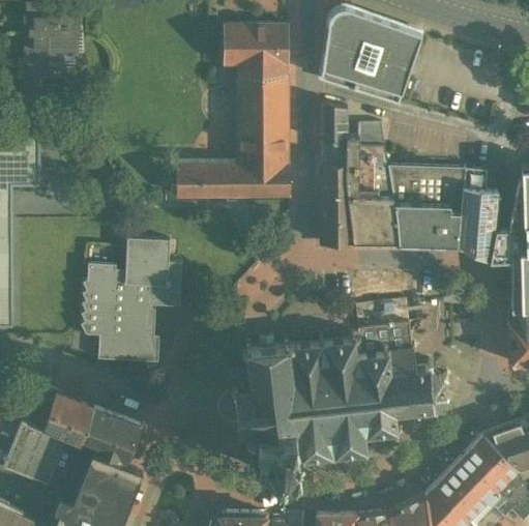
[(41,2),(27,2),(27,17),(25,17),(25,59),(19,59),(19,79),(64,79),(64,54),(79,54),(79,35),(81,35),(81,16),(67,16),(67,2),(41,2)]
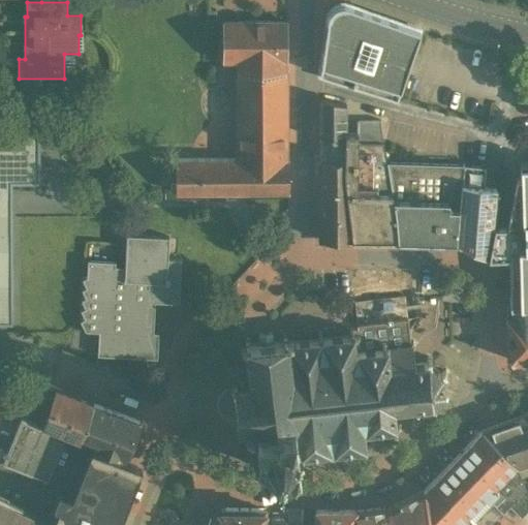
[(331,16),(329,22),(320,79),(398,102),(422,34),(348,8),(342,8),(336,11),(331,16)]
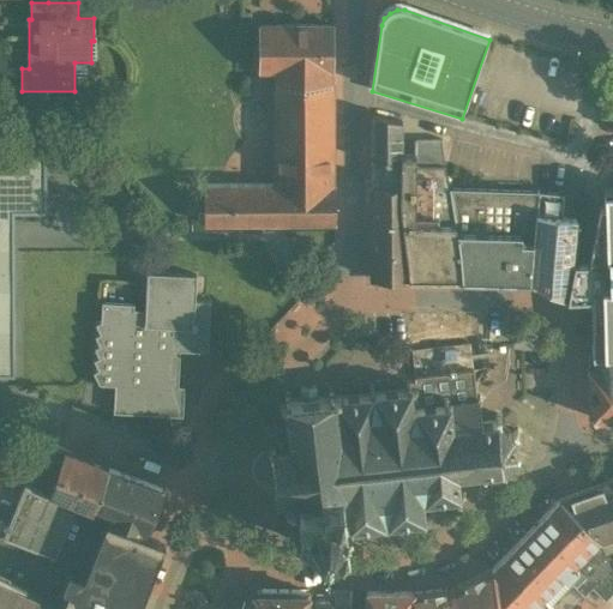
[(332,29),(263,29),(262,29),(259,29),(259,31),(260,31),(259,73),(259,76),(275,76),(275,188),(205,188),(205,218),(199,218),(199,224),(205,225),(205,228),(336,228),(336,188),(335,186),(335,73),(335,29),(332,29)]
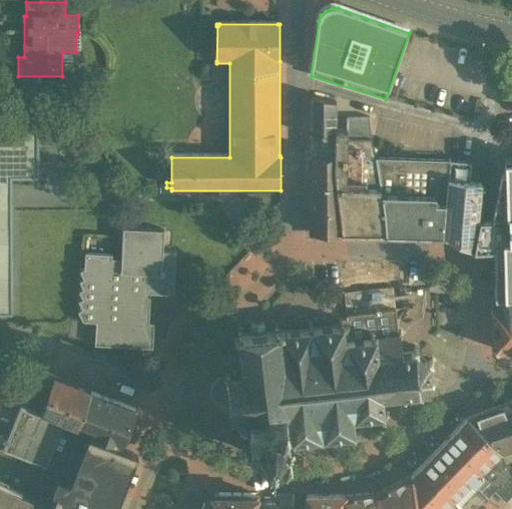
[(337,105),(311,99),(311,139),(335,140),(335,139),(336,132),(337,132),(337,105)]
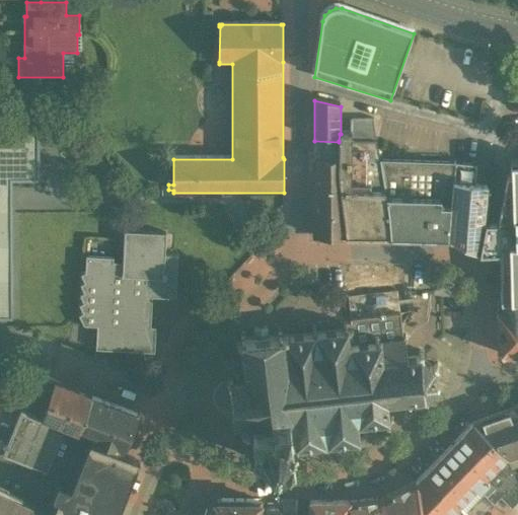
[(374,121),(352,122),(351,134),(352,134),(352,143),(377,143),(374,121)]
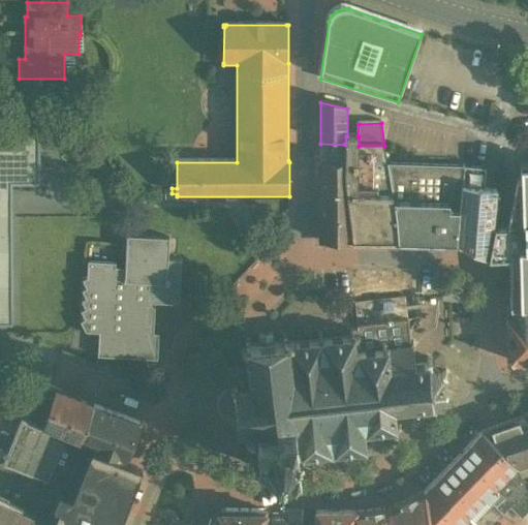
[(0,329),(13,330),(11,186),(42,186),(42,125),(0,125),(0,329)]
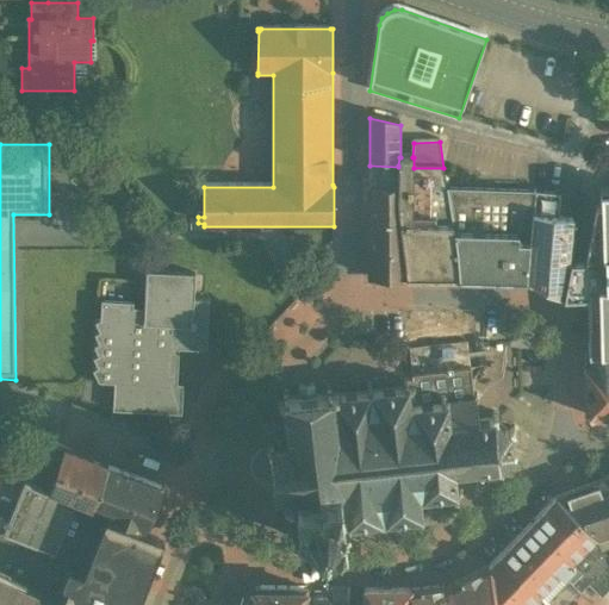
[(443,168),(414,168),(414,157),(412,157),(401,157),(399,157),(398,166),(398,167),(396,206),(403,260),(406,280),(459,280),(457,248),(447,191),(447,189),(443,168)]
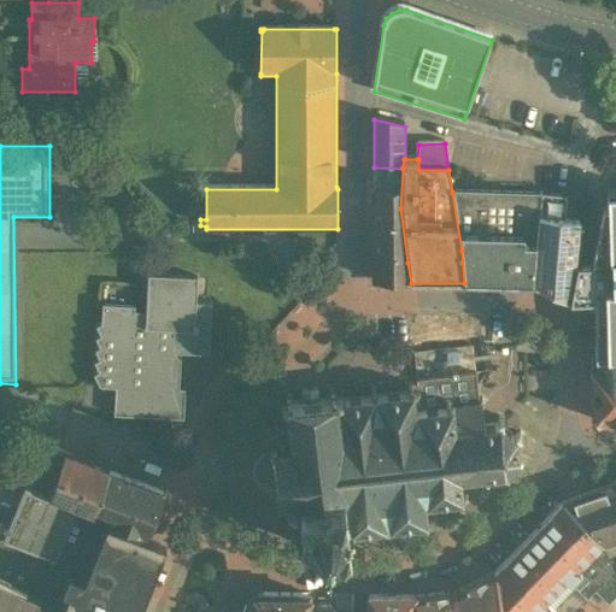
[(399,192),(374,192),(374,283),(411,283),(408,263),(403,264),(397,219),(399,192)]
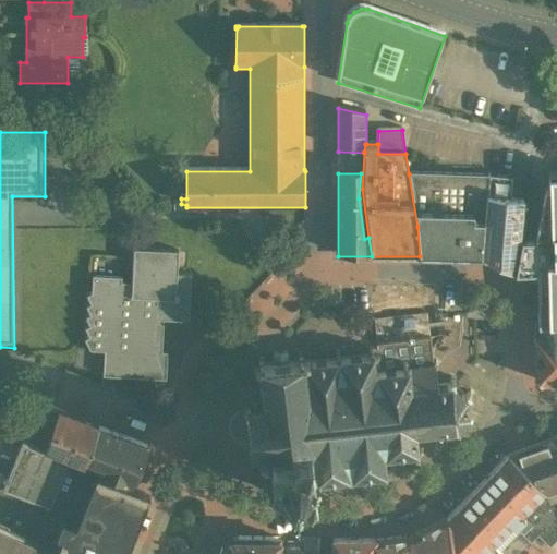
[(515,276),(515,278),(517,279),(527,282),(529,284),(536,284),(539,324),(534,325),(535,338),(534,338),(535,377),(534,377),(542,385),(556,383),(556,173),(548,173),(548,191),(545,190),(535,240),(533,240),(524,238),(522,238),(522,242),(520,242),(519,250),(515,275),(515,276)]
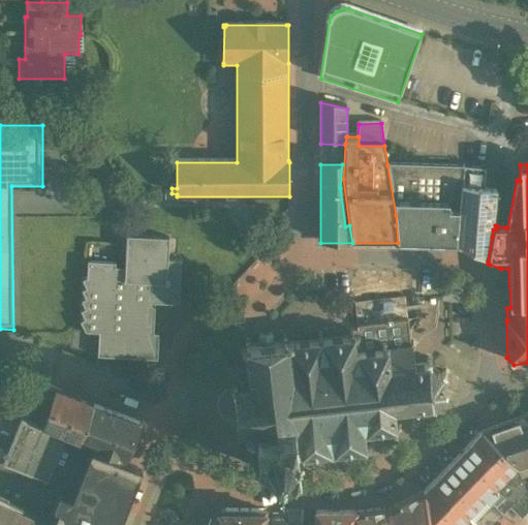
[(463,167),(387,165),(396,215),(398,243),(398,245),(456,246),(461,188),(463,167)]
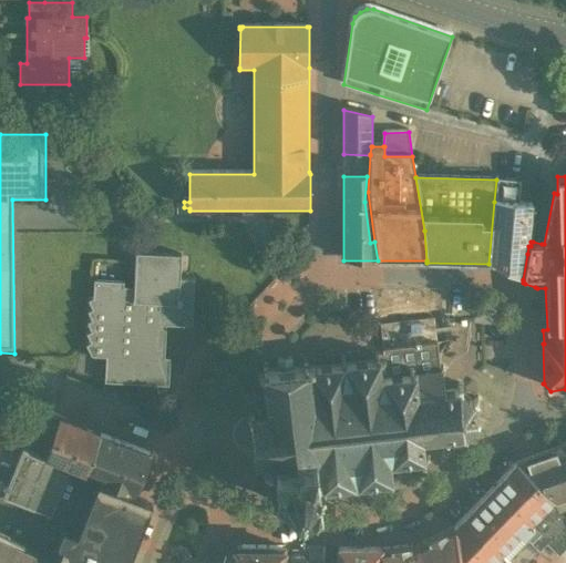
[(494,202),(489,264),(523,280),(523,279),(527,254),(528,246),(532,205),(516,204),(494,202)]
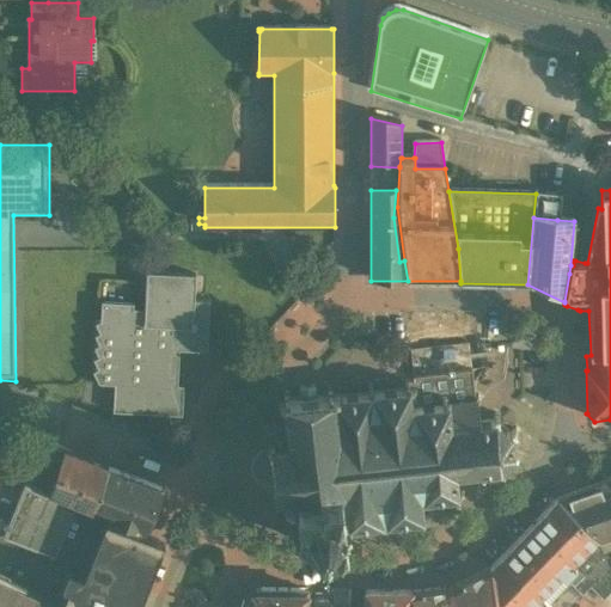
[(145,312),(134,312),(134,306),(102,305),(102,324),(96,326),(101,336),(96,338),(99,348),(95,350),(99,360),(93,362),(98,372),(93,374),(99,387),(115,387),(114,415),(183,418),(184,388),(178,388),(181,353),(207,355),(211,305),(195,304),(196,277),(147,275),(145,312)]
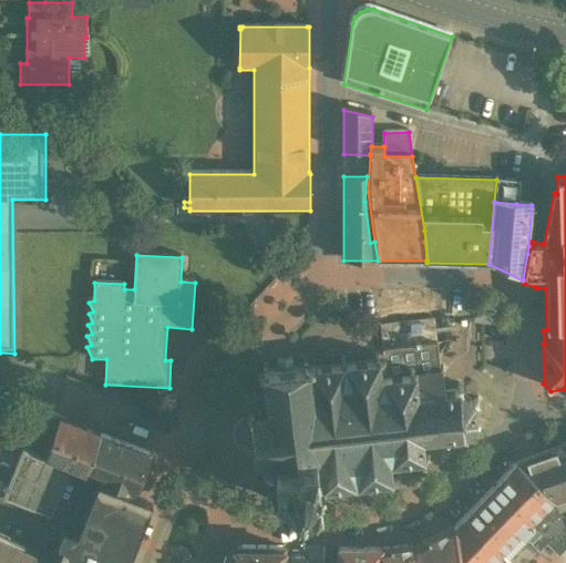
[(267,367),(264,368),(264,374),(263,374),(263,375),(257,376),(257,380),(264,379),(266,396),(256,397),(256,395),(254,395),(254,398),(251,402),(249,401),(248,403),(250,405),(251,410),(250,410),(250,415),(249,415),(250,417),(247,417),(247,421),(250,421),(254,456),(253,456),(253,460),(255,460),(255,461),(256,461),(256,467),(260,467),(260,460),(265,460),(264,462),(264,468),(269,470),(274,470),(275,468),(278,493),(271,493),(271,498),(277,499),(278,500),(319,495),(319,493),(326,493),(326,491),(354,489),(356,495),(360,495),(359,488),(389,485),(389,492),(393,491),(392,484),(399,483),(398,480),(392,481),(390,466),(421,462),(422,470),(425,470),(423,442),(444,440),(444,447),(449,447),(449,439),(462,438),(465,444),(469,442),(465,437),(475,425),(482,427),(482,423),(475,421),(474,406),(481,402),(479,400),(472,402),(461,393),(463,387),(460,386),(459,374),(460,372),(458,371),(458,374),(444,374),(446,371),(444,369),(441,374),(417,376),(417,371),(414,371),(413,368),(411,368),(410,359),(380,361),(379,355),(376,356),(376,362),(347,366),(346,358),(341,359),(342,366),(316,369),(316,368),(309,369),(309,367),(308,368),(308,361),(304,362),(304,368),(292,370),(291,360),(278,361),(279,372),(268,374),(267,367)]
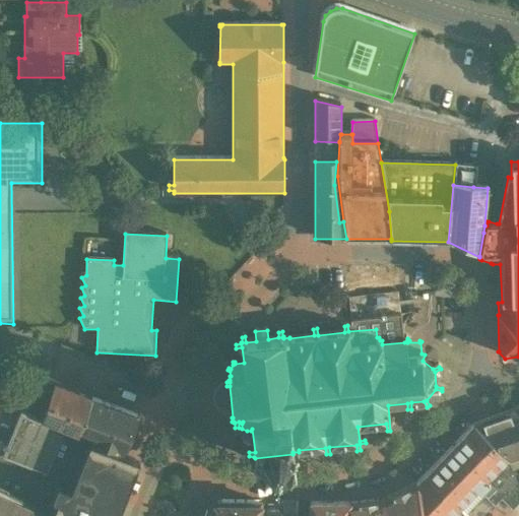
[(91,402),(55,388),(42,424),(77,438),(91,402)]
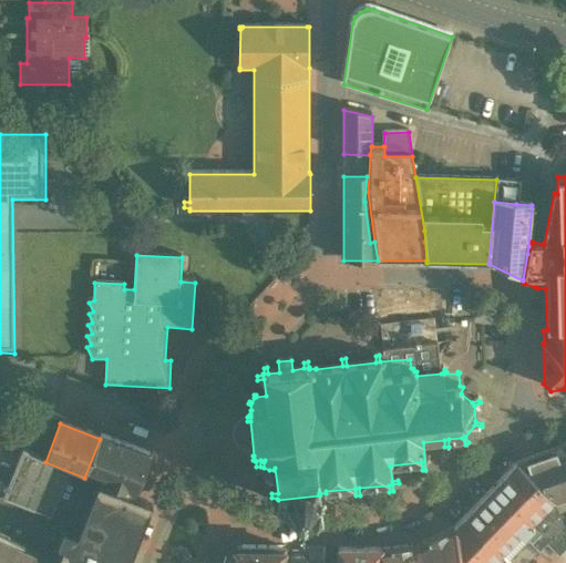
[(152,457),(101,437),(100,439),(84,478),(85,479),(89,471),(103,477),(100,485),(135,499),(152,457)]
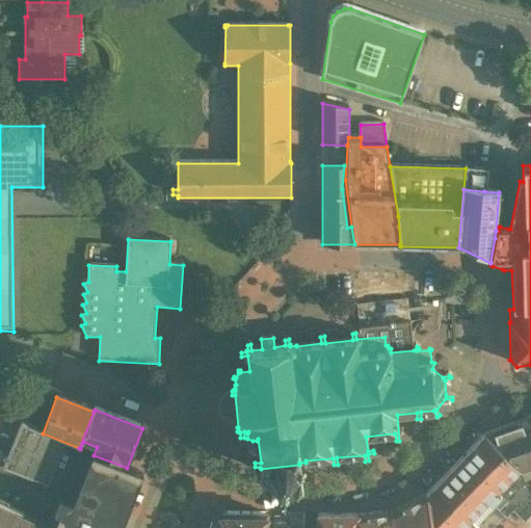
[(530,414),(525,417),(526,421),(484,436),(520,469),(521,470),(530,466),(530,414)]
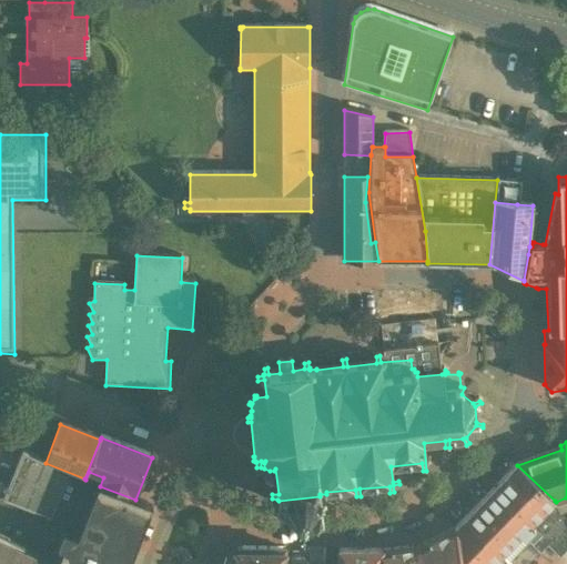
[(100,486),(89,481),(85,480),(84,479),(46,463),(24,453),(4,502),(67,527),(59,546),(64,549),(59,563),(129,563),(152,506),(135,500),(100,486)]
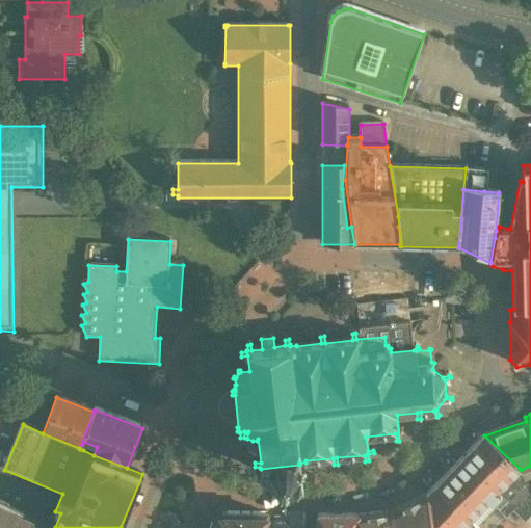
[(474,447),(436,485),(434,487),(426,497),(450,527),(463,527),(471,521),(470,520),(487,501),(506,520),(513,512),(525,523),(530,518),(530,480),(518,471),(520,469),(484,436),(474,447)]
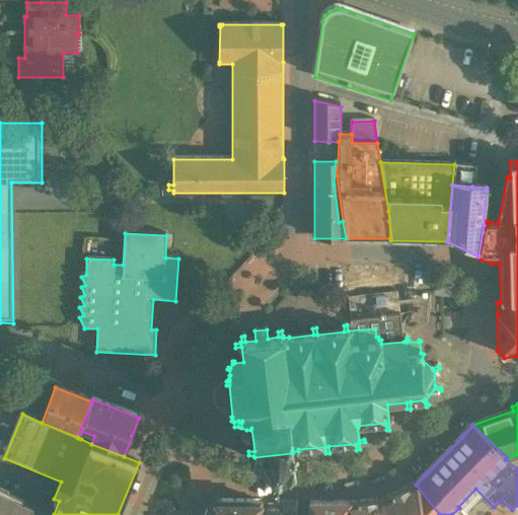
[(517,454),(508,458),(517,467),(517,454)]
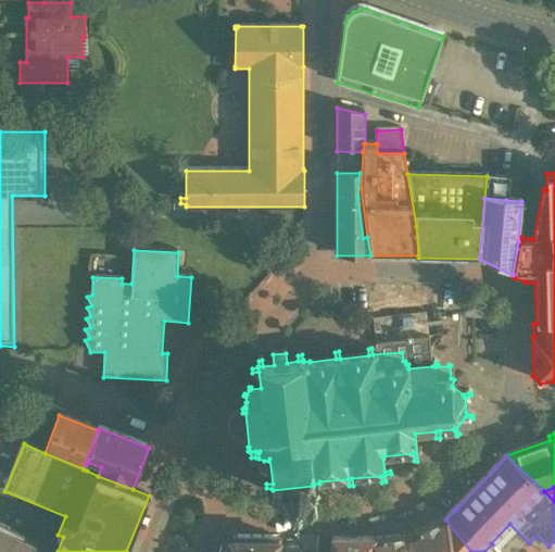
[(470,551),(445,519),(444,519),(413,536),(418,551),(470,551)]
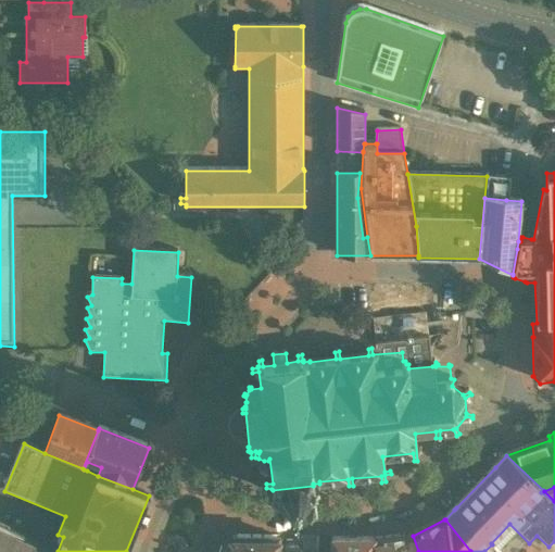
[(43,551),(0,531),(0,551),(43,551)]
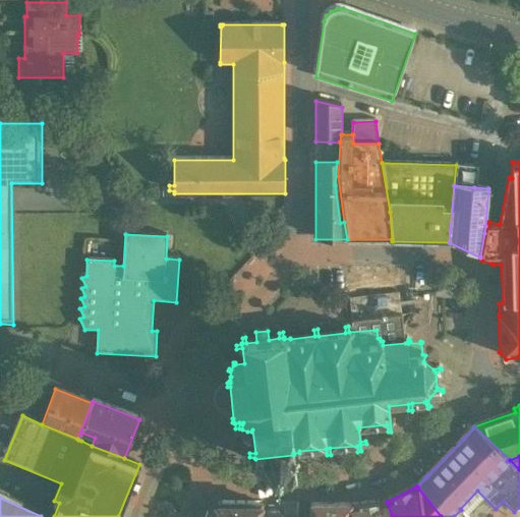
[(386,502),(350,506),(349,516),(392,516),(387,502),(386,502)]
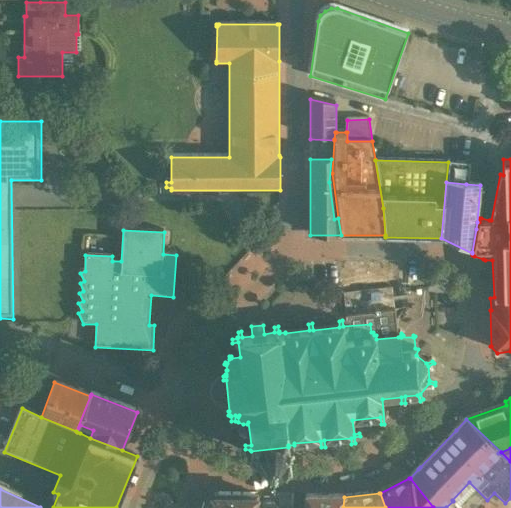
[(258,496),(216,496),(207,502),(205,507),(255,507),(257,501),(258,496)]
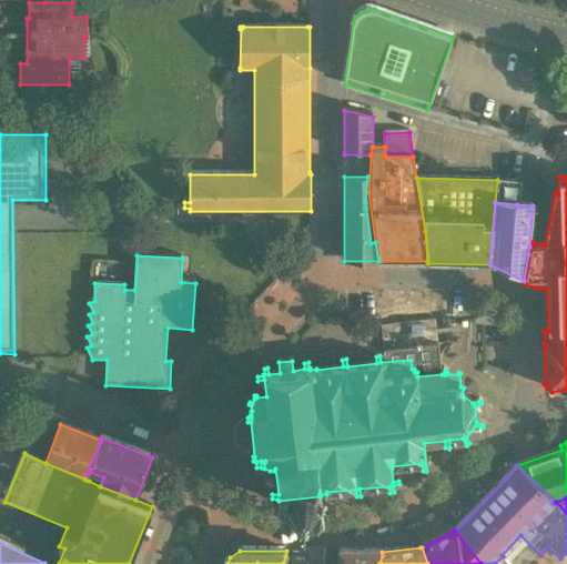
[(381,563),(382,552),(340,551),(338,563),(381,563)]
